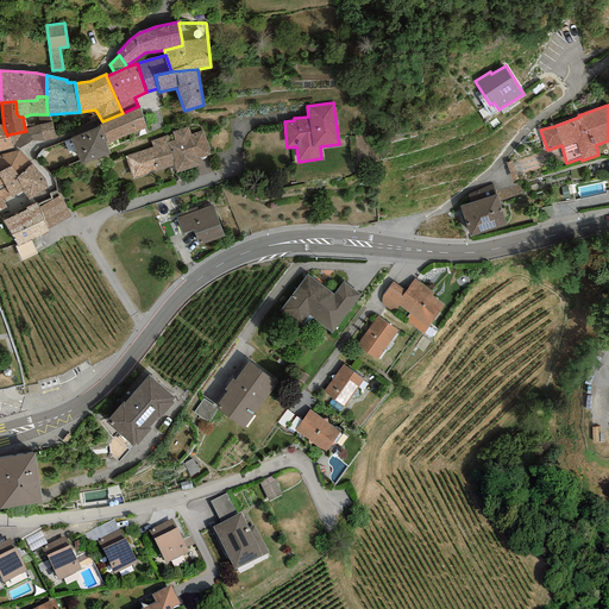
[(146,129),(139,107),(123,114),(100,125),(101,126),(107,142),(105,143),(108,150),(119,145),(117,140),(146,129)]
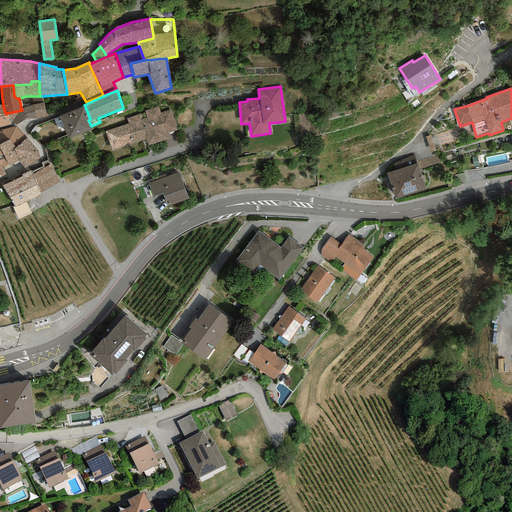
[(37,119),(47,117),(42,96),(40,96),(31,96),(34,104),(21,108),(22,110),(7,113),(10,122),(16,124),(27,118),(27,119),(37,119)]
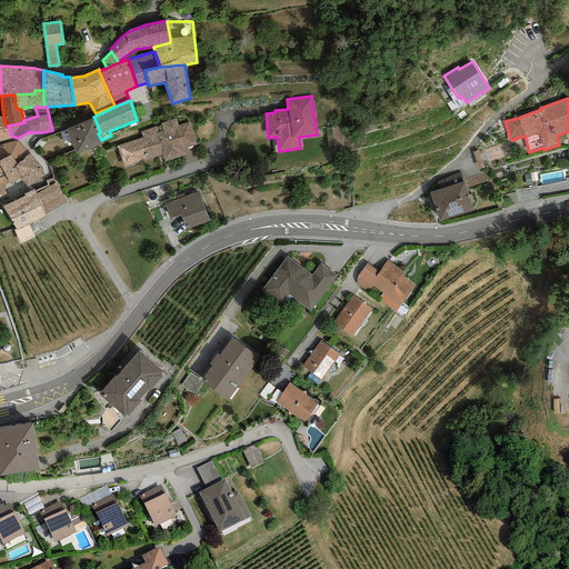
[(0,141),(12,138),(11,136),(8,126),(7,127),(3,119),(3,116),(0,117),(0,141)]
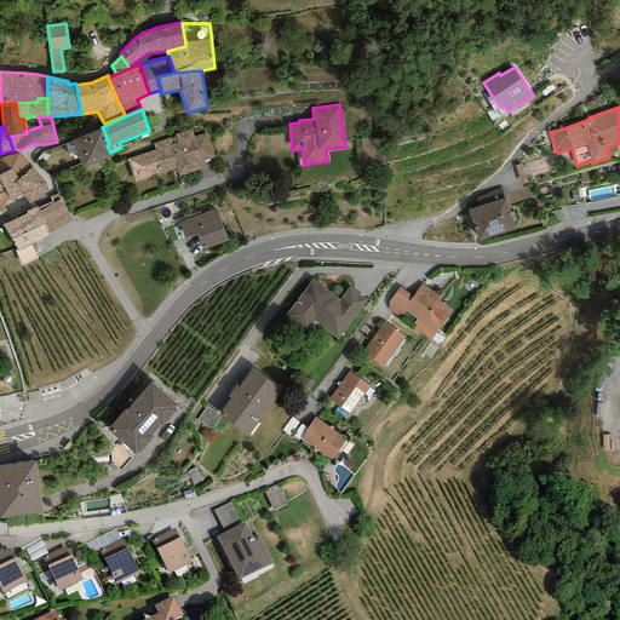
[(82,168),(113,156),(110,153),(107,145),(109,144),(103,128),(72,141),(82,168)]
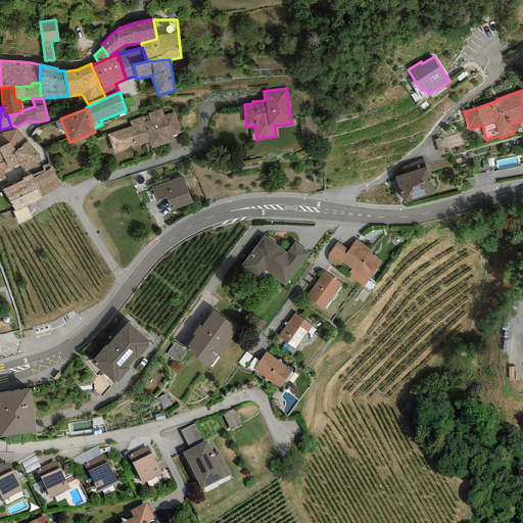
[(131,126),(106,134),(113,154),(149,142),(151,149),(173,142),(171,137),(182,134),(174,111),(163,115),(161,109),(147,113),(149,120),(146,121),(144,115),(129,121),(131,126)]
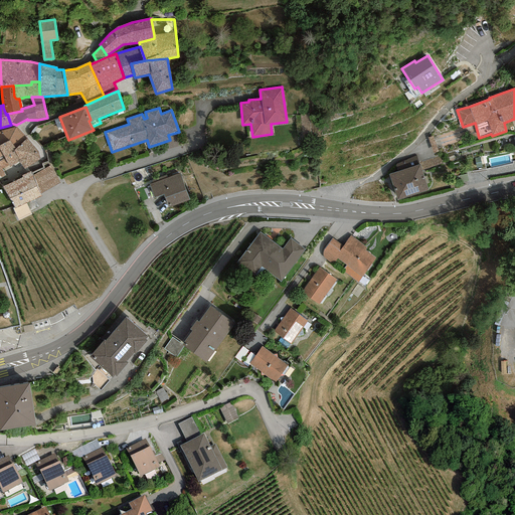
[(27,138),(16,127),(0,131),(0,145),(9,141),(15,149),(27,138)]
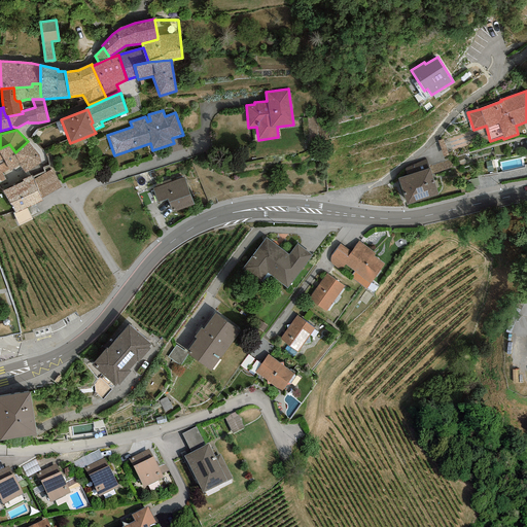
[(39,155),(28,141),(15,152),(9,144),(0,148),(0,153),(8,169),(10,171),(19,165),(25,173),(41,163),(39,155)]
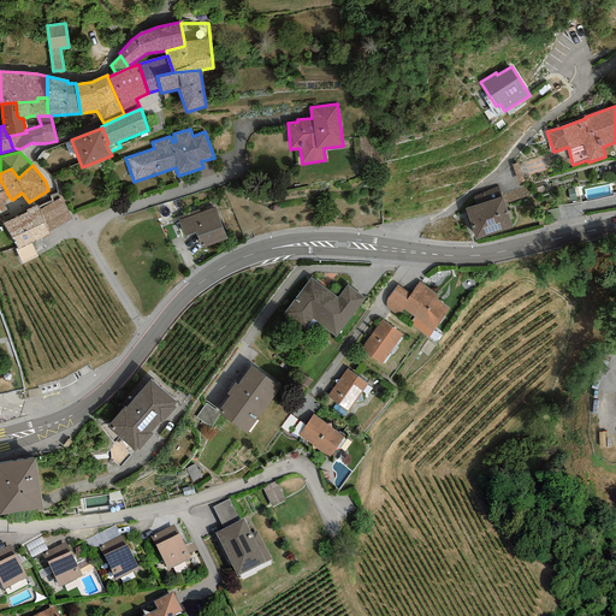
[(0,213),(6,211),(3,202),(10,197),(0,179),(0,213)]
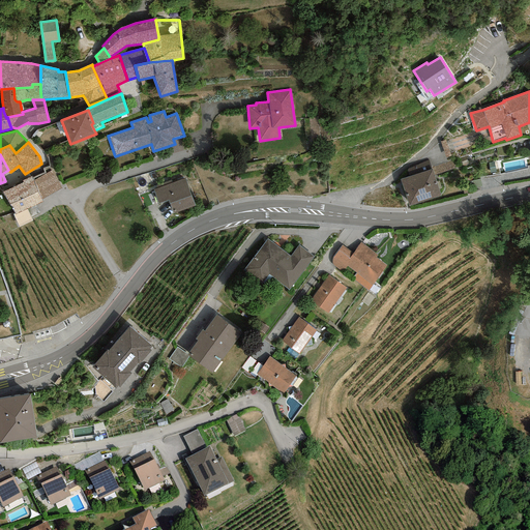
[(432,169),(431,170),(429,160),(407,170),(409,176),(401,179),(409,206),(441,196),(432,169)]
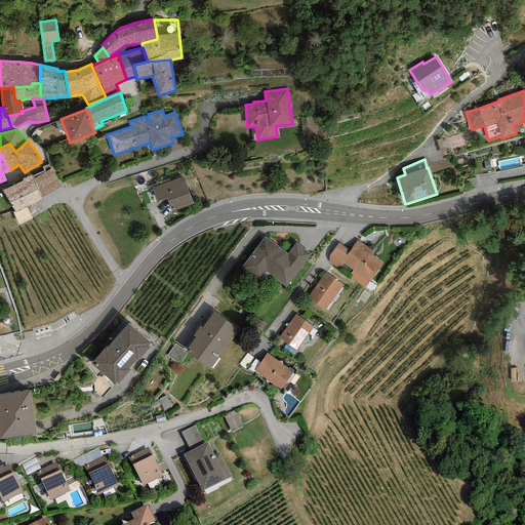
[(50,169),(34,179),(41,198),(61,187),(50,169)]
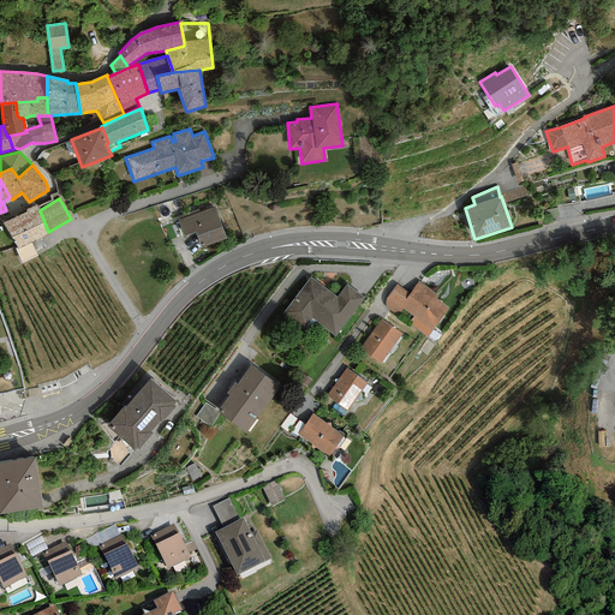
[(18,249),(49,234),(48,232),(40,210),(37,206),(25,210),(27,213),(4,224),(18,249)]
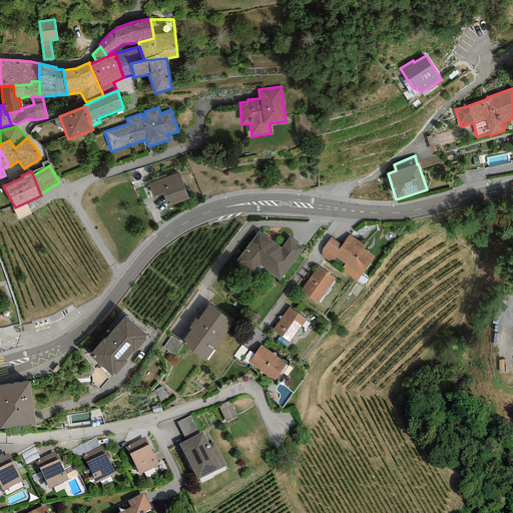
[(167,206),(188,199),(179,172),(148,183),(153,196),(162,193),(167,206)]
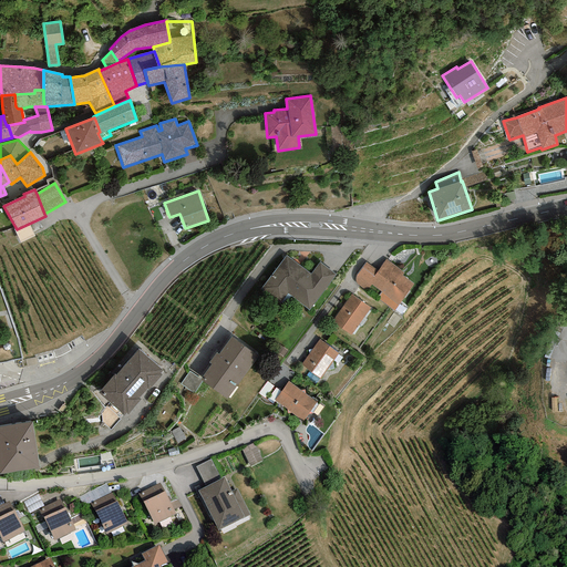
[(310,274),(286,256),(261,288),(280,302),(287,294),(309,310),(336,275),(319,263),(310,274)]
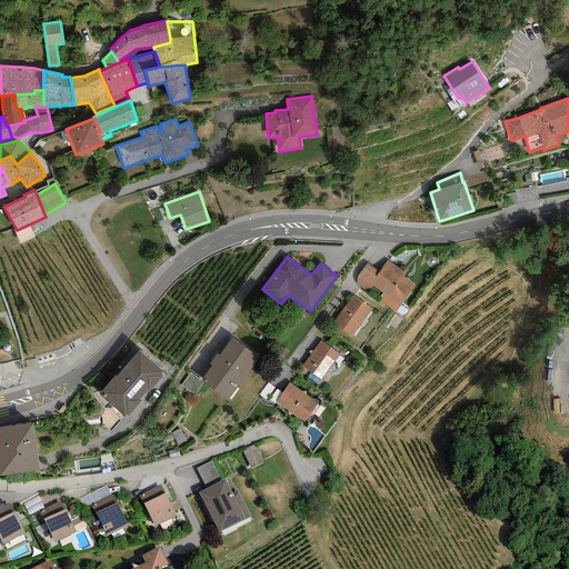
[(379,272),(367,265),(357,277),(356,279),(356,281),(357,282),(359,286),(361,288),(365,290),(368,292),(370,288),(372,286),(382,293),(378,300),(396,311),(415,283),(403,276),(406,272),(387,260),(379,272)]
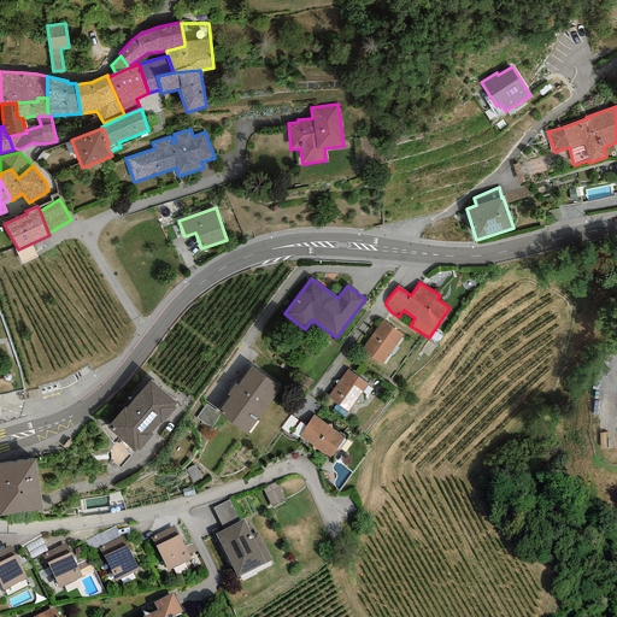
[(404,335),(382,321),(360,351),(382,365),(404,335)]
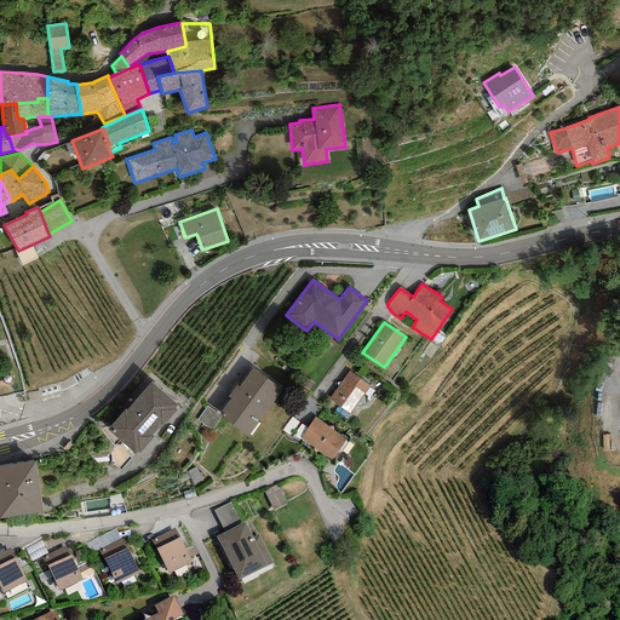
[(253,368),(239,388),(236,385),(228,396),(230,399),(219,414),(218,415),(220,417),(247,436),(281,389),(253,368)]
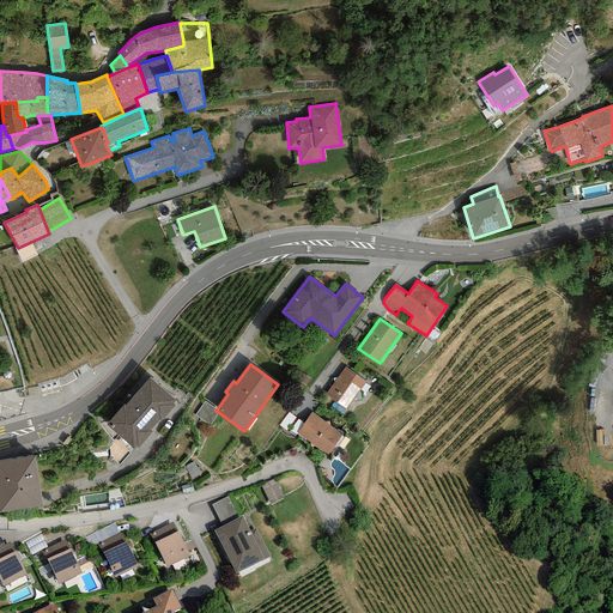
[(365,382),(345,368),(326,394),(345,410),(365,382)]
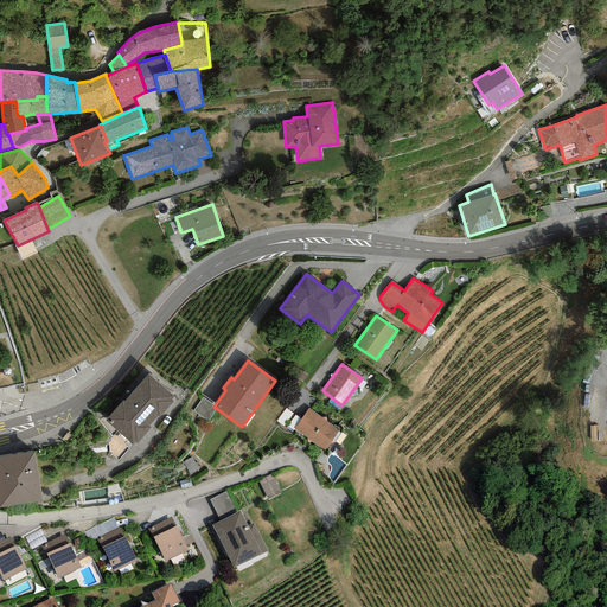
[(171,400),(173,397),(147,374),(123,401),(122,401),(106,421),(133,445),(135,442),(136,443),(151,428),(148,427),(160,414),(161,415),(173,402),(171,400)]
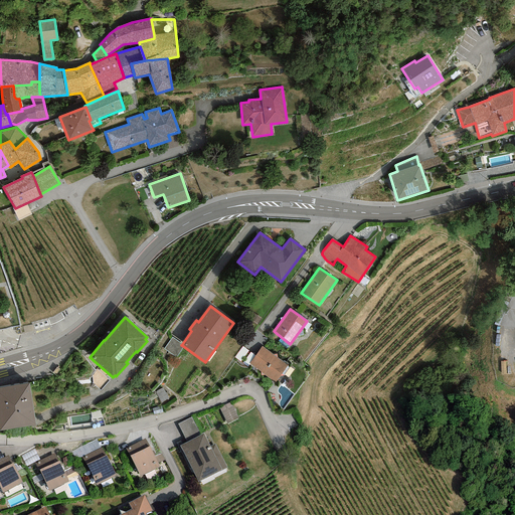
[(176,358),(183,346),(181,345),(182,344),(172,337),(164,349),(176,358)]
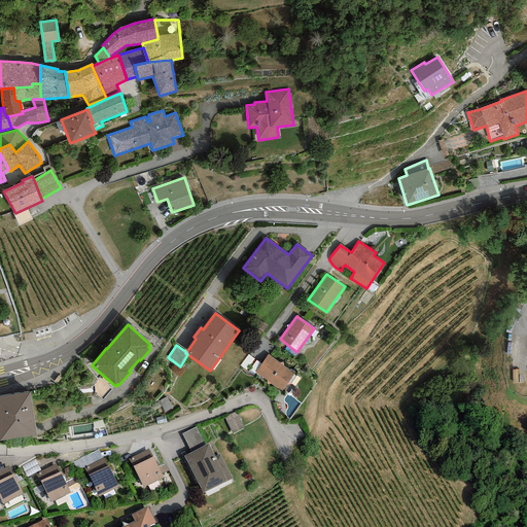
[(294,374),(268,355),(255,373),(282,391),(294,374)]
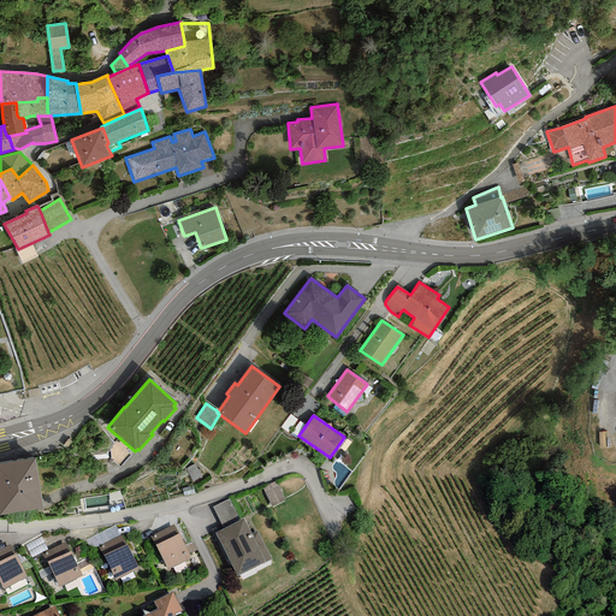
[(35,458),(0,463),(0,515),(43,508),(35,458)]
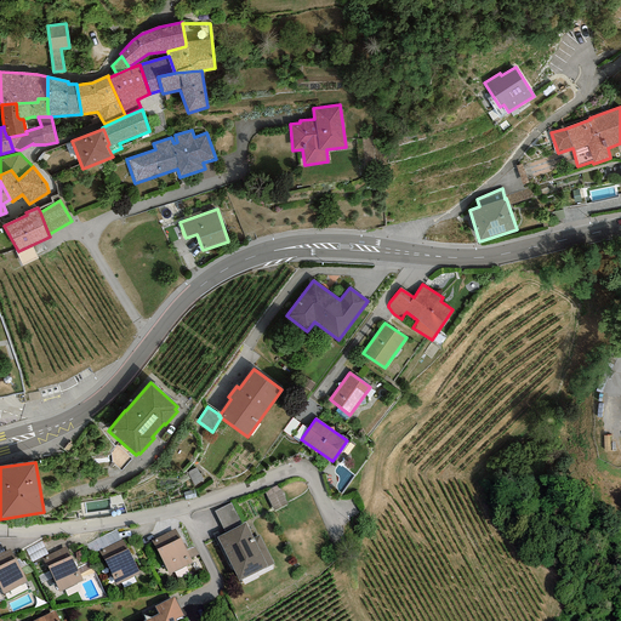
[(278,484),(263,491),(274,511),(288,503),(278,484)]
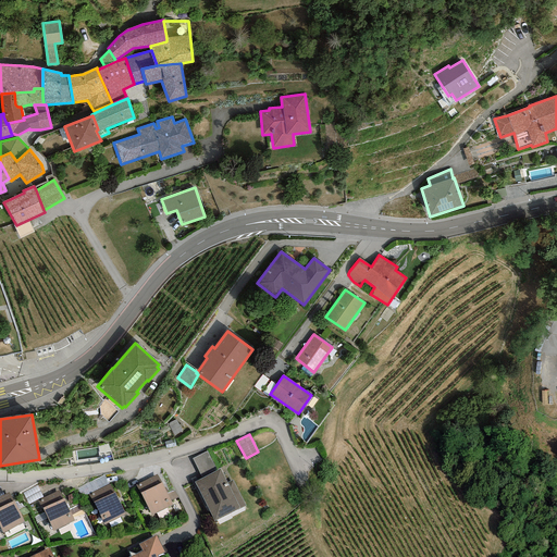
[(217,470),(207,452),(193,459),(202,478),(217,470)]
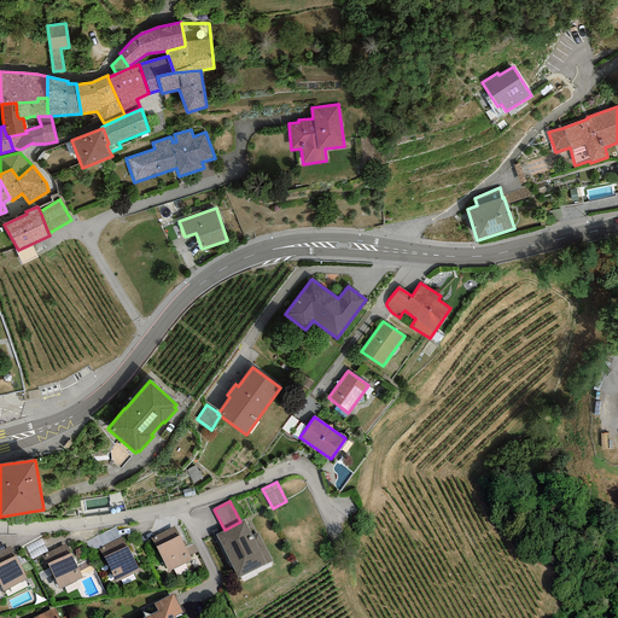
[(225,530),(216,535),(238,578),(273,561),(258,532),(252,536),(244,520),(240,522),(225,530)]
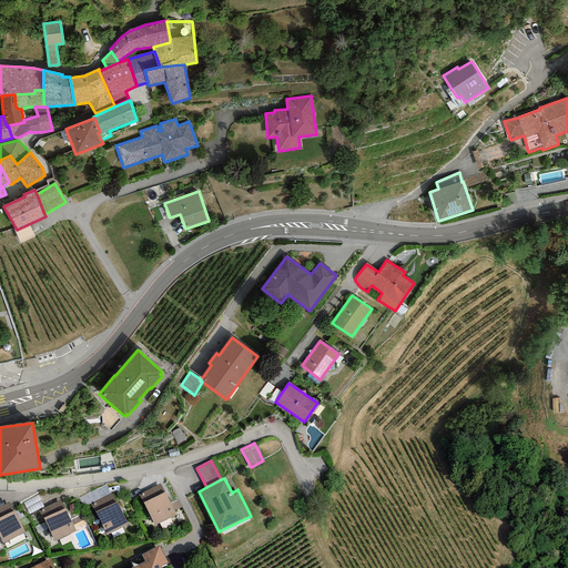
[(160,484),(139,494),(154,526),(175,515),(160,484)]
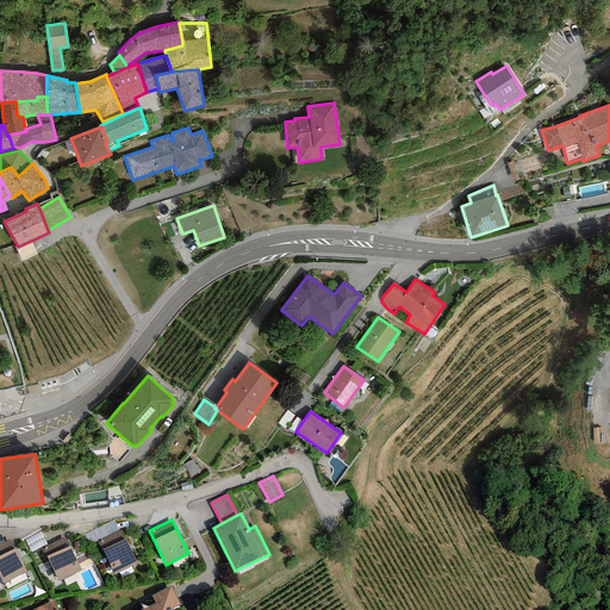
[(120,530),(97,541),(113,574),(137,564),(125,540),(120,530)]
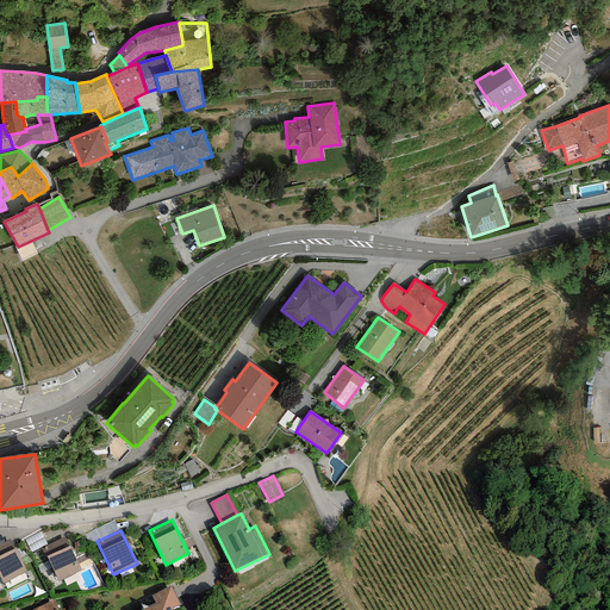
[(64,537),(42,548),(45,556),(47,556),(58,582),(81,571),(70,546),(69,547),(64,537)]
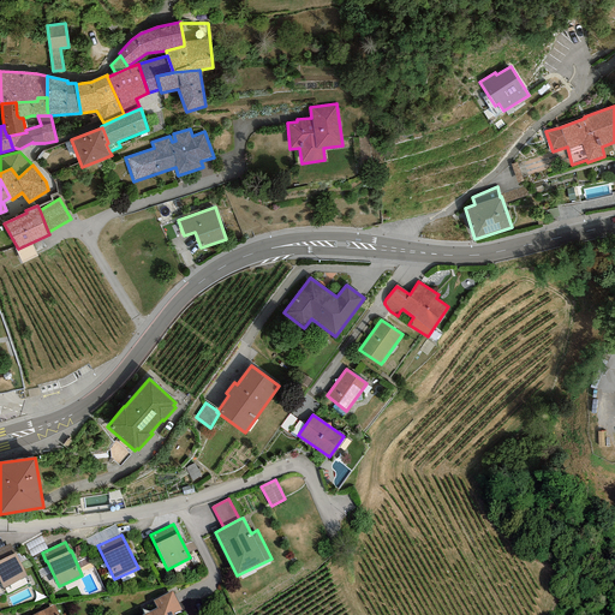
[(10,543),(0,548),(0,583),(3,589),(27,577),(16,553),(15,554),(10,543)]
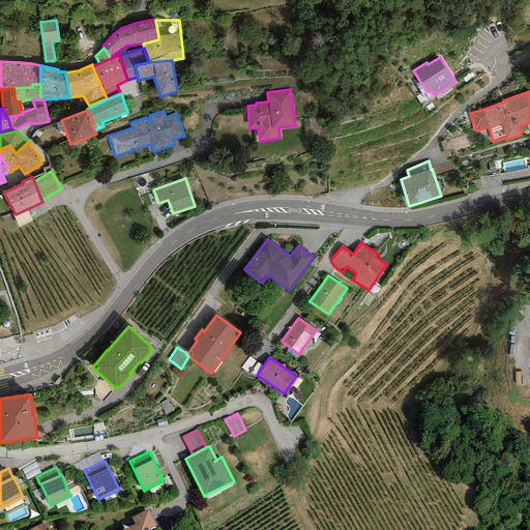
[(136,524),(122,529),(150,529),(156,525),(148,509),(131,518),(136,524)]
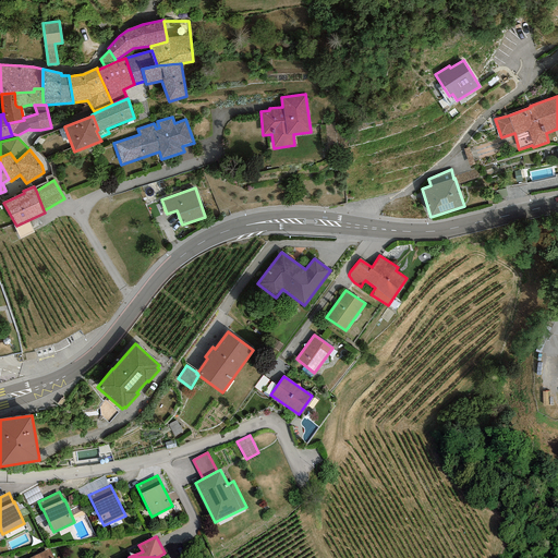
[(53,557),(49,548),(34,556),(34,557),(53,557)]
